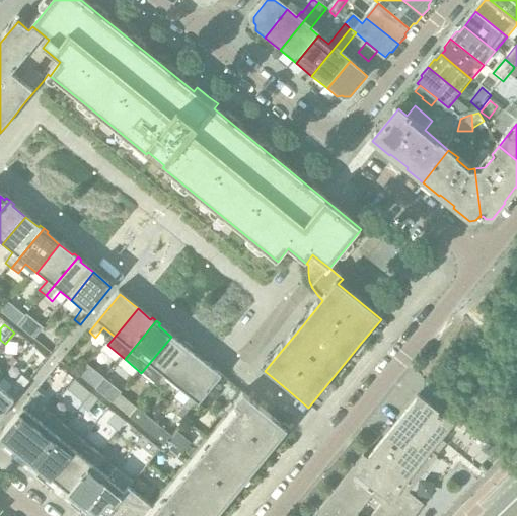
[(158,387),(190,348),(186,345),(185,347),(171,337),(141,373),(158,387)]
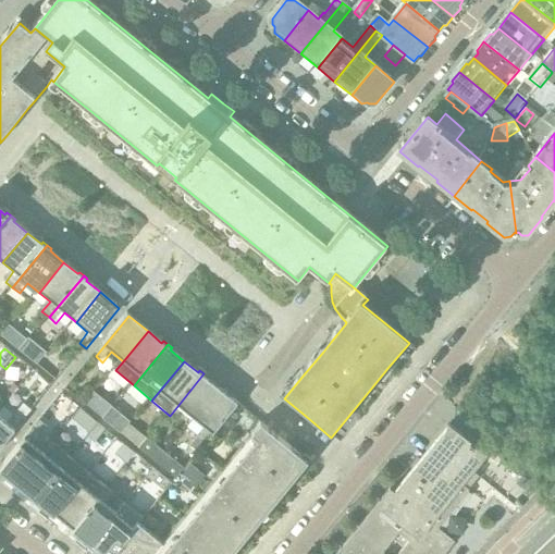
[(58,380),(65,370),(58,364),(50,372),(58,380)]
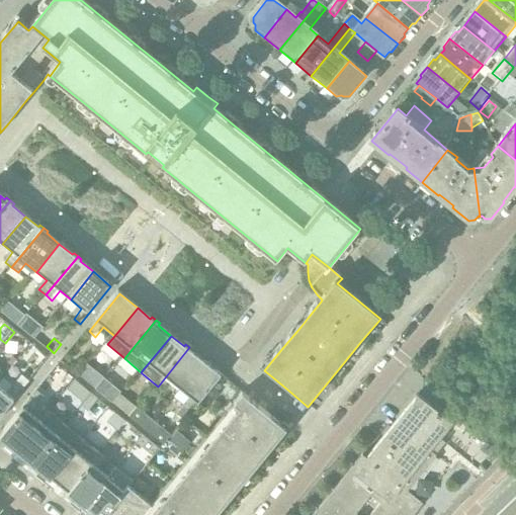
[(182,392),(204,363),(192,352),(193,351),(189,347),(158,387),(164,391),(171,382),(182,392)]
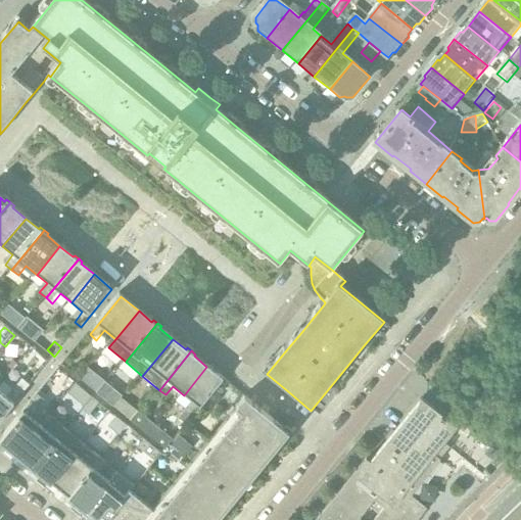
[(188,426),(225,381),(206,367),(184,395),(195,405),(187,414),(186,413),(180,420),(188,426)]
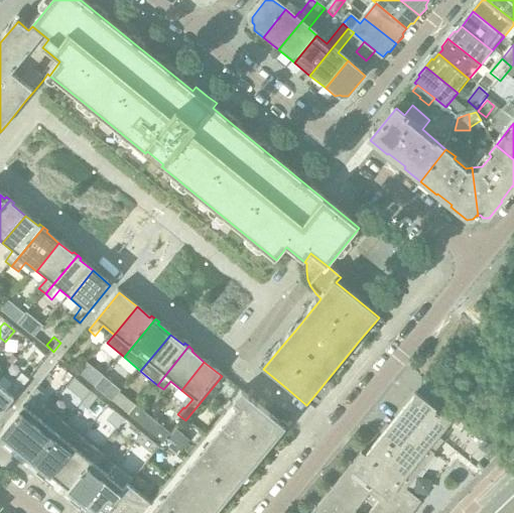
[(90,383),(98,375),(89,367),(82,376),(90,383)]
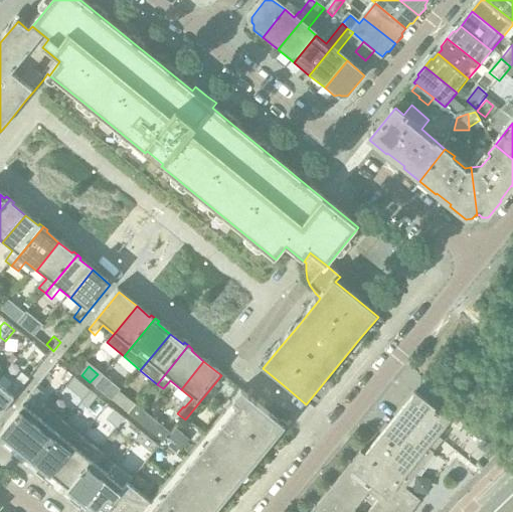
[(74,380),(68,389),(76,395),(82,387),(74,380)]
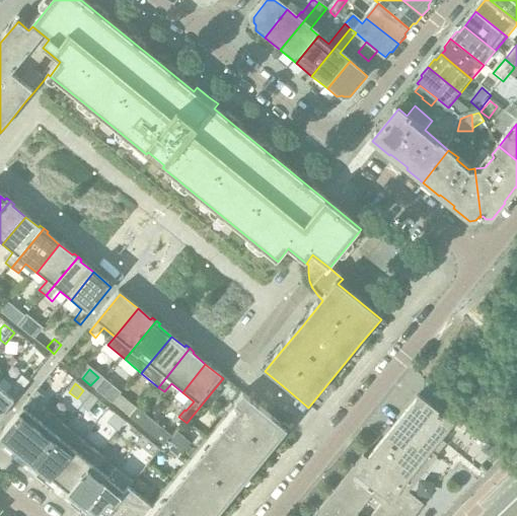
[(118,392),(105,383),(98,392),(111,401),(118,392)]
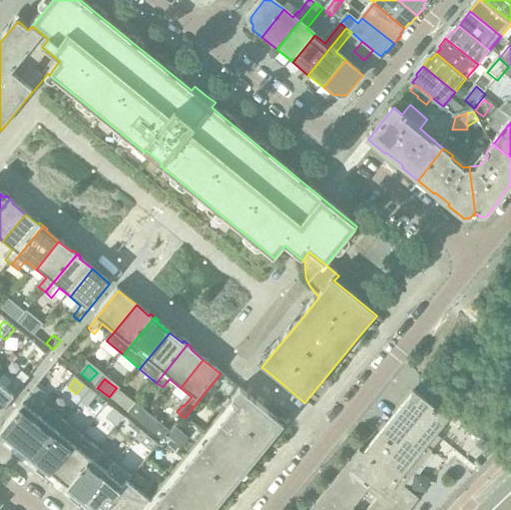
[(0,417),(23,389),(16,384),(9,393),(0,386),(0,417)]
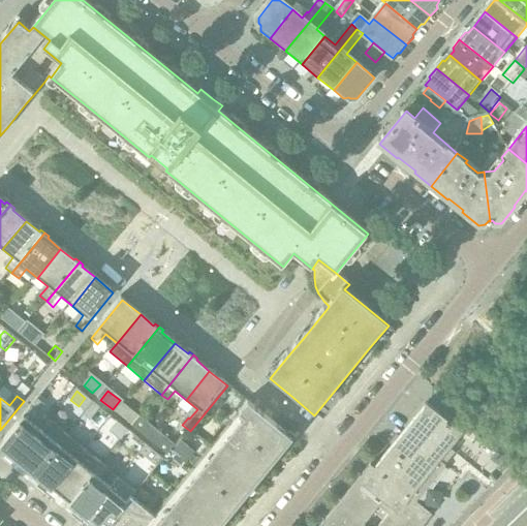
[(217,415),(226,405),(220,400),(211,411),(217,415)]
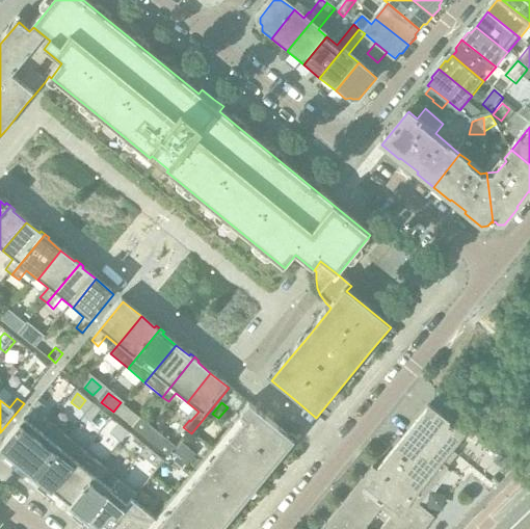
[(43,435),(31,426),(46,408),(40,403),(1,450),(19,465),(43,435)]
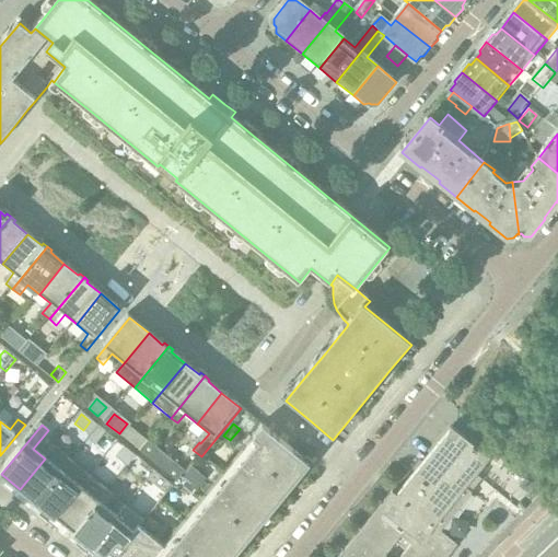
[(237,556),(272,514),(311,466),(264,427),(165,547),(142,528),(120,556),(237,556)]
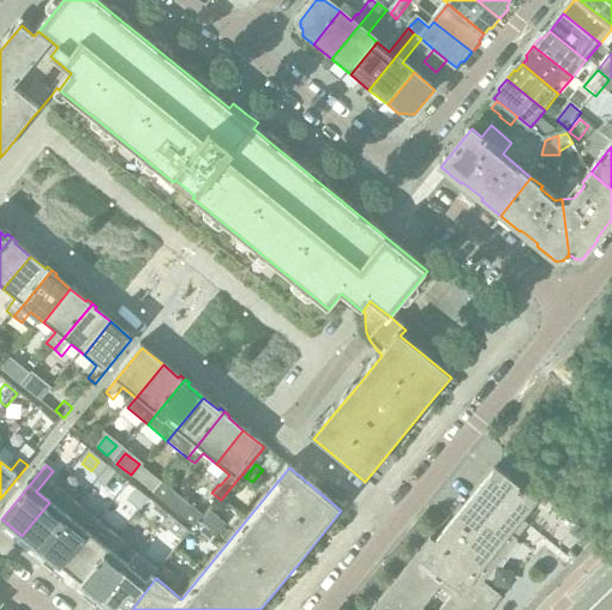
[(165,485),(144,469),(136,479),(155,496),(165,485)]
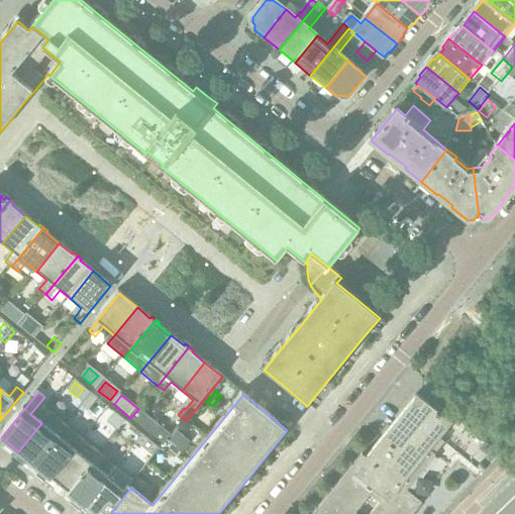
[(90,414),(99,403),(92,397),(83,408),(90,414)]
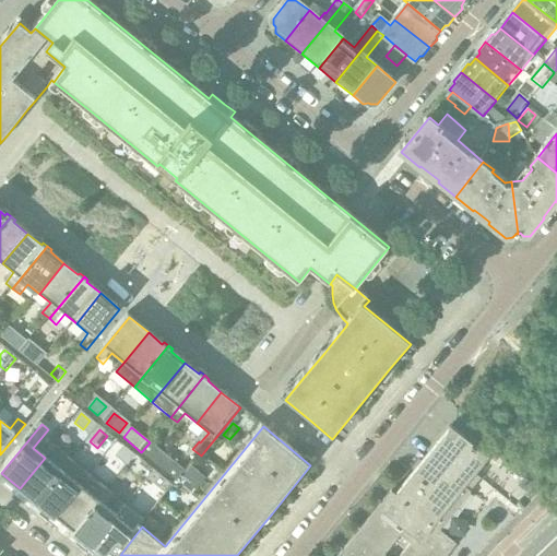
[(440,532),(471,495),(463,488),(488,458),(453,429),(398,497),(392,494),(392,495),(342,555),(449,555),(457,546),(440,532)]
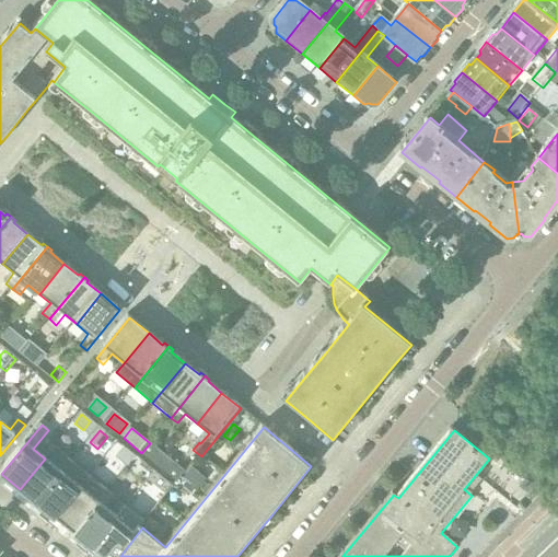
[(37,507),(72,463),(65,457),(57,467),(45,459),(20,489),(34,500),(33,502),(37,507)]
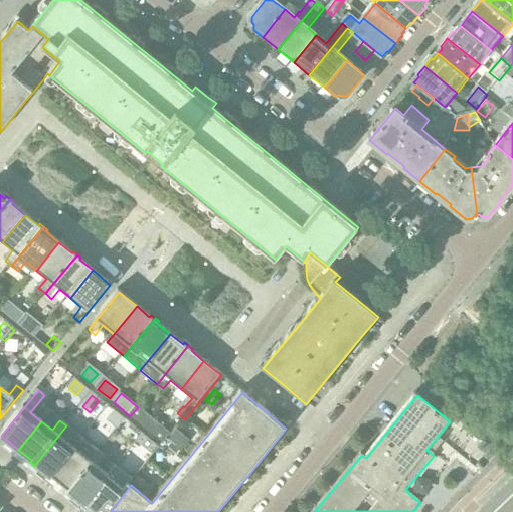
[(52,477),(75,449),(65,441),(72,432),(66,425),(34,466),(38,469),(39,467),(52,477)]
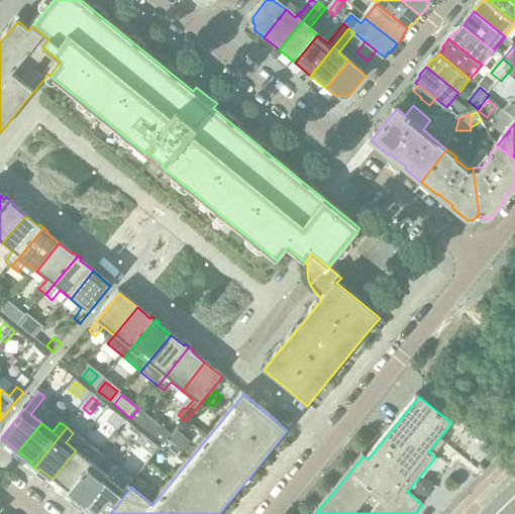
[(161,451),(144,437),(138,444),(155,458),(161,451)]
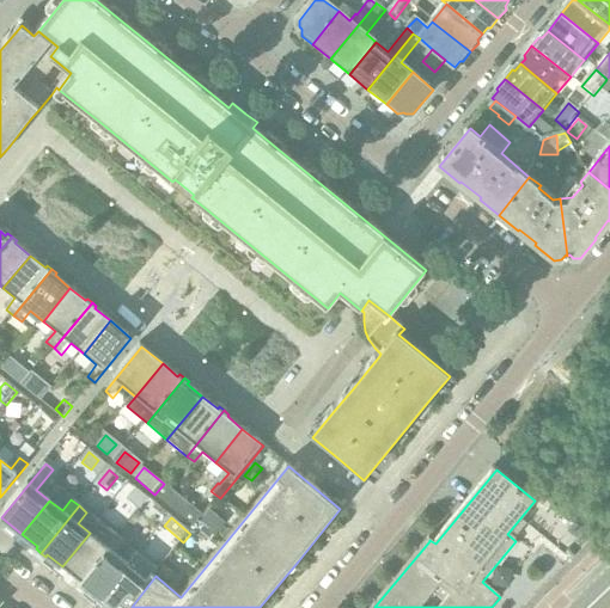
[(215,536),(224,526),(215,520),(208,529),(215,536)]
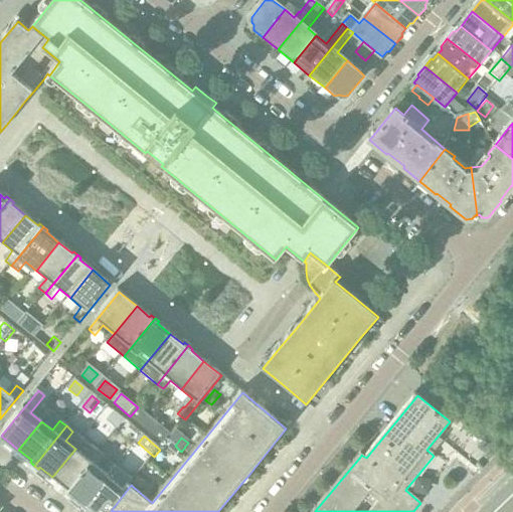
[(175,459),(181,452),(175,446),(169,454),(175,459)]
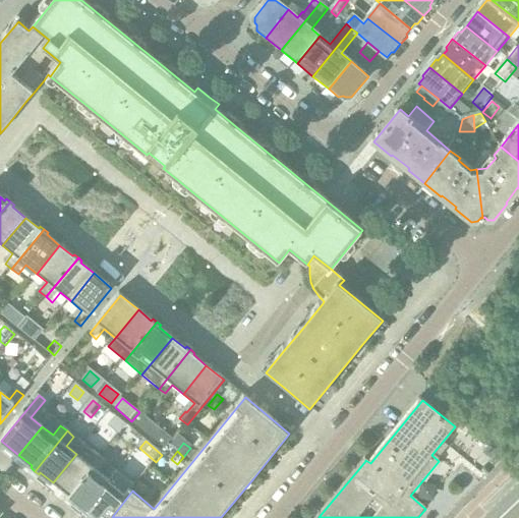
[(68,499),(101,459),(95,453),(87,463),(76,454),(53,482),(66,494),(64,496),(68,499)]
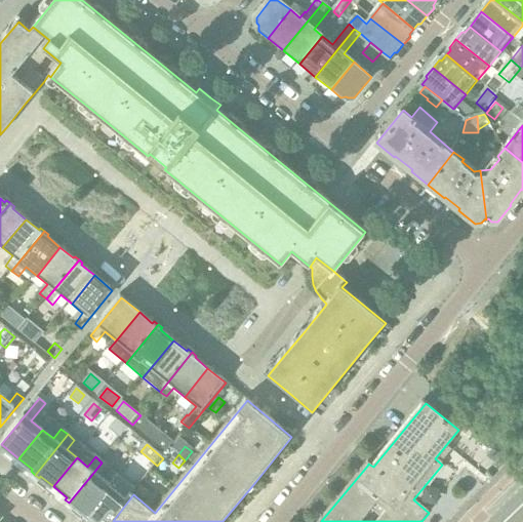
[(87,515),(112,486),(101,477),(109,468),(102,463),(69,503),(73,506),(75,504),(87,515)]
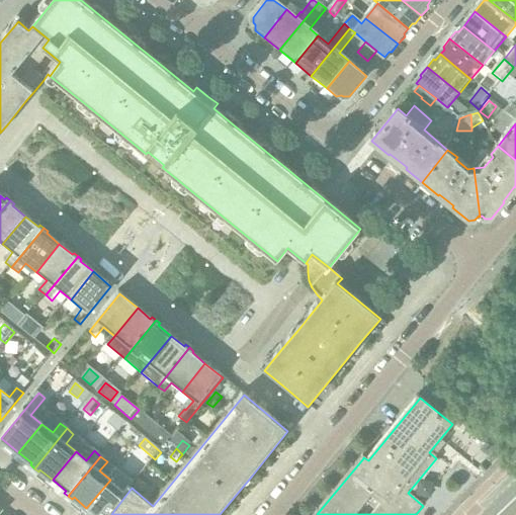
[(111,514),(132,488),(135,485),(117,470),(110,480),(86,508),(94,514),(111,514)]
